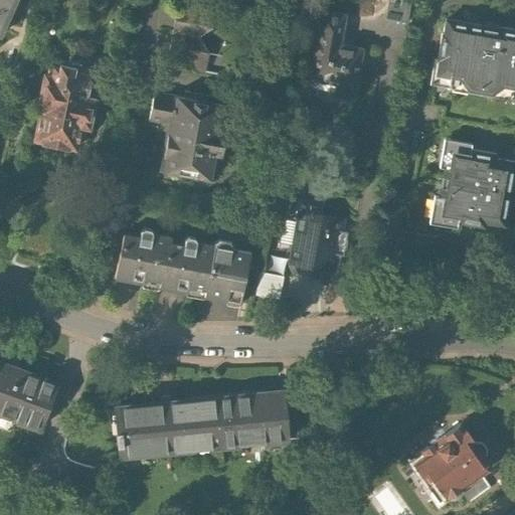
[(0,0),(0,13),(7,16),(13,0),(0,0)]
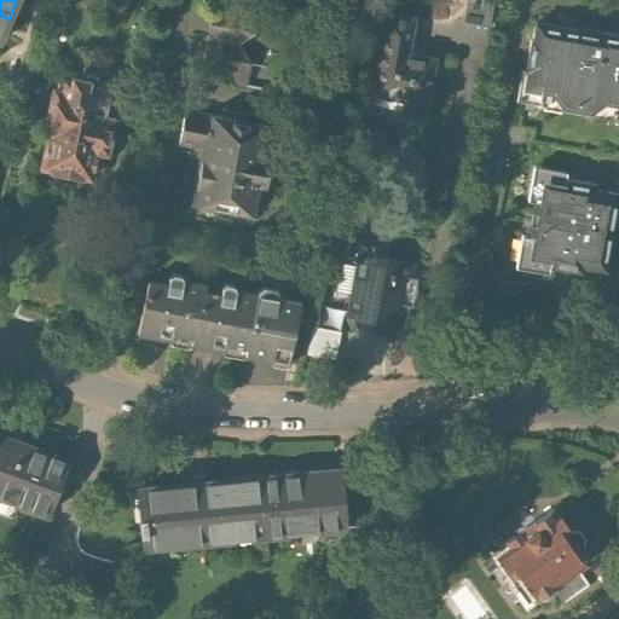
[(414,21),(386,17),(372,98),(403,103),(400,117),(426,121),(435,63),(408,58),(414,21)]
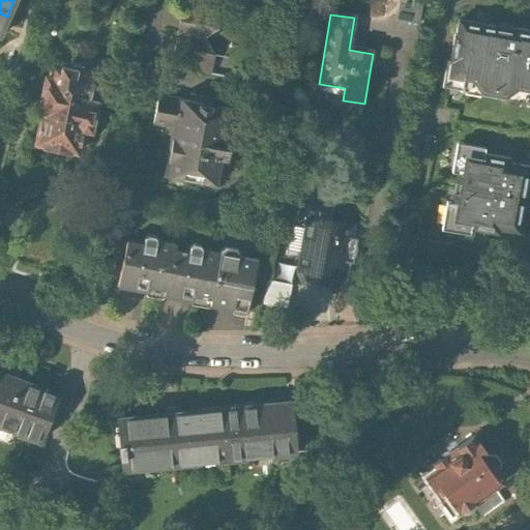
[(529,32),(459,19),(444,89),(529,106),(529,32)]
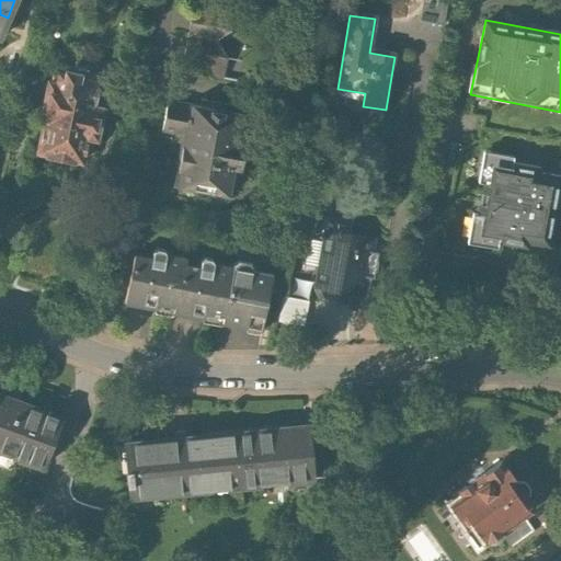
[(231,33),(187,25),(180,69),(224,77),(231,33)]
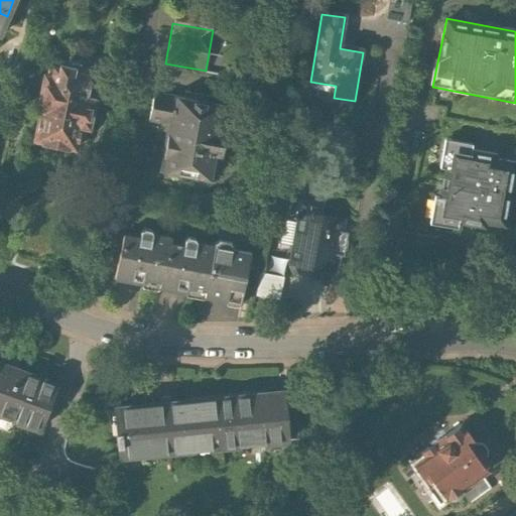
[(37,116),(31,144),(73,153),(78,132),(87,134),(94,103),(82,100),(87,78),(49,70),(47,79),(42,78),(33,115),(37,116)]
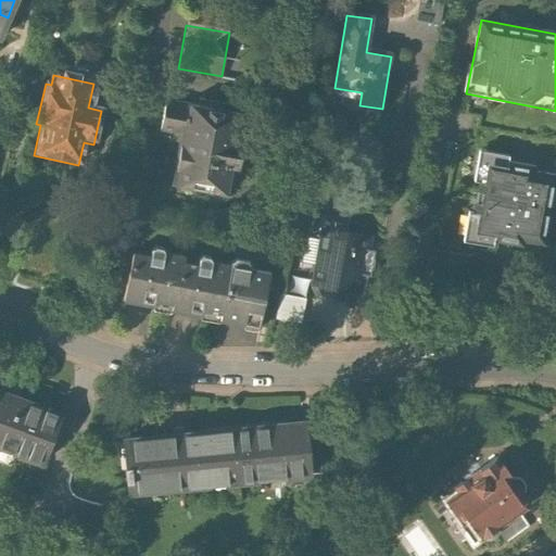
[(185,134),(174,189),(224,199),(240,116),(164,102),(160,129),(185,134)]
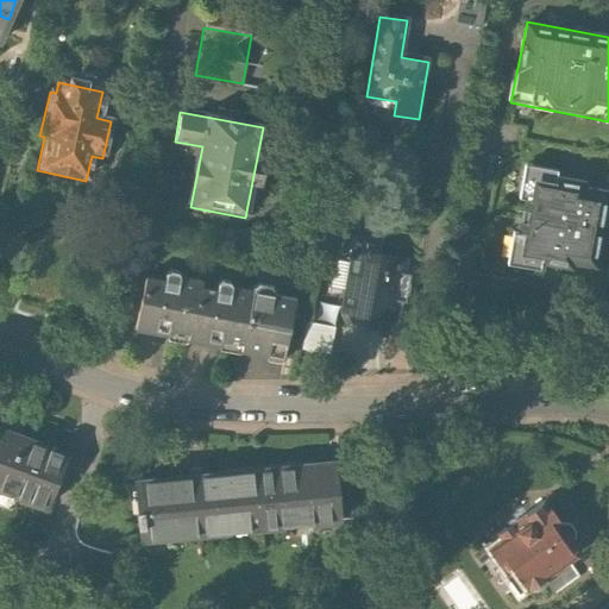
[(558,171),(526,165),(521,199),(526,199),(520,236),(514,236),(508,269),(540,275),(542,268),(571,272),(572,267),(596,271),(608,196),(608,194),(584,190),(585,184),(557,180),(558,171)]
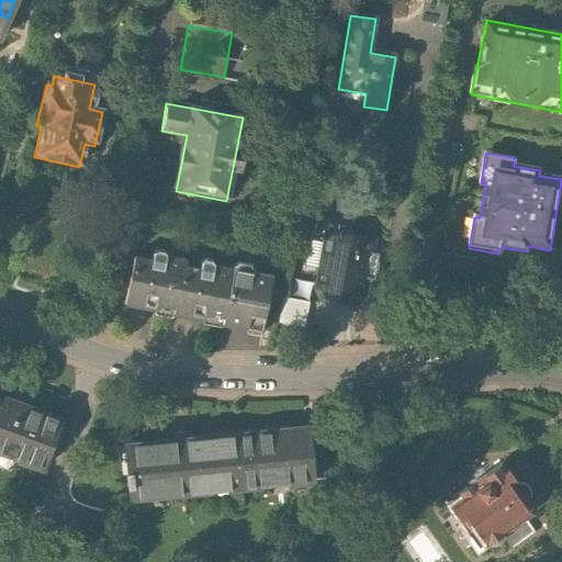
[(375,244),(327,234),(316,291),(364,300),(375,244)]
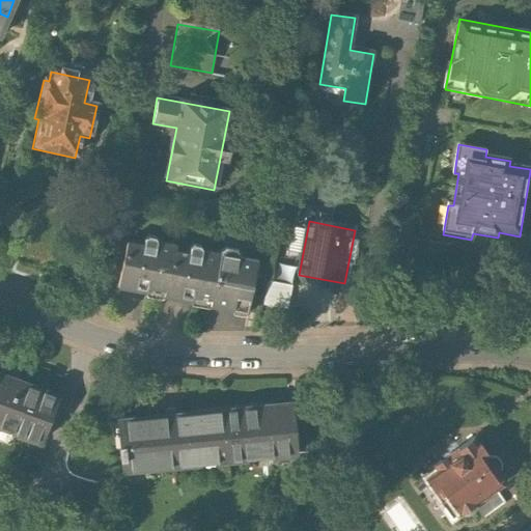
[(144,246),(128,243),(118,289),(165,299),(174,252),(176,246),(145,240),(144,246)]
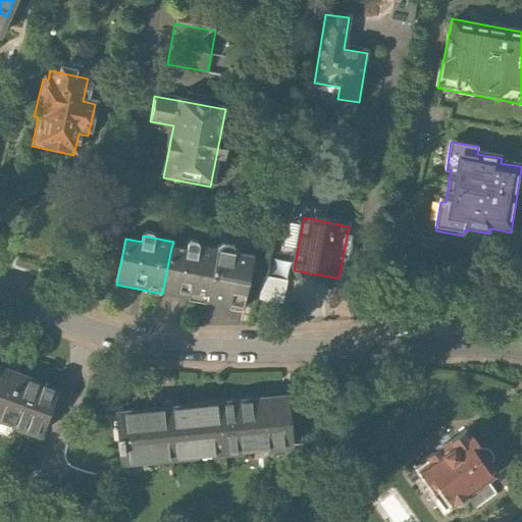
[(188,251),(171,248),(162,294),(205,303),(216,250),(189,244),(188,251)]
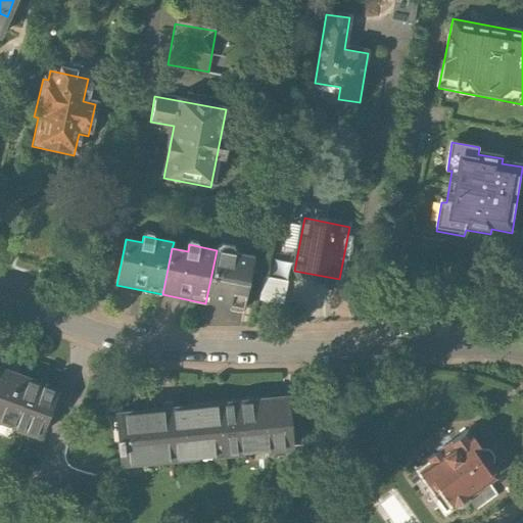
[(254,257),(217,250),(205,303),(243,312),(254,257)]
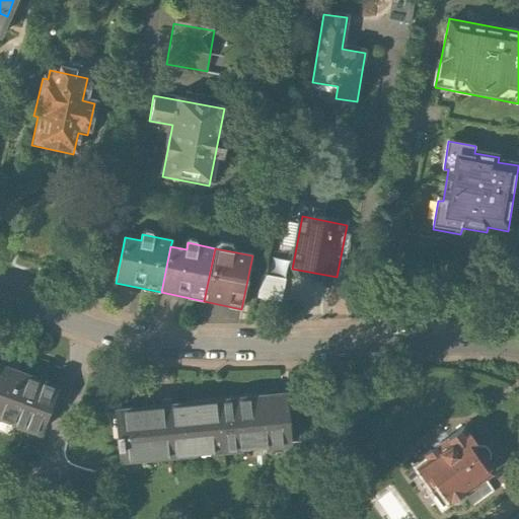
[(58,389),(0,367),(0,421),(40,437),(58,389)]
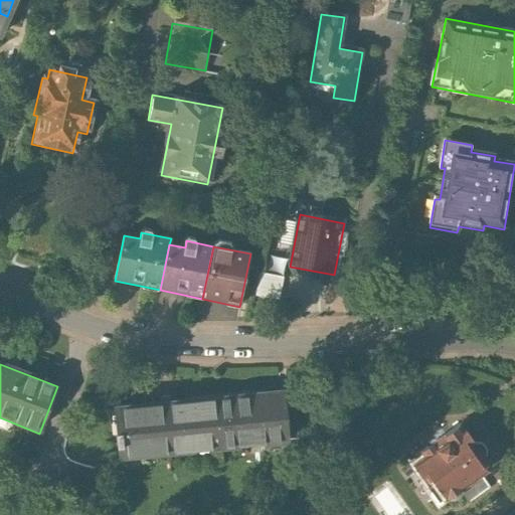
[(284,390),(217,396),(222,450),(289,444),(284,390)]
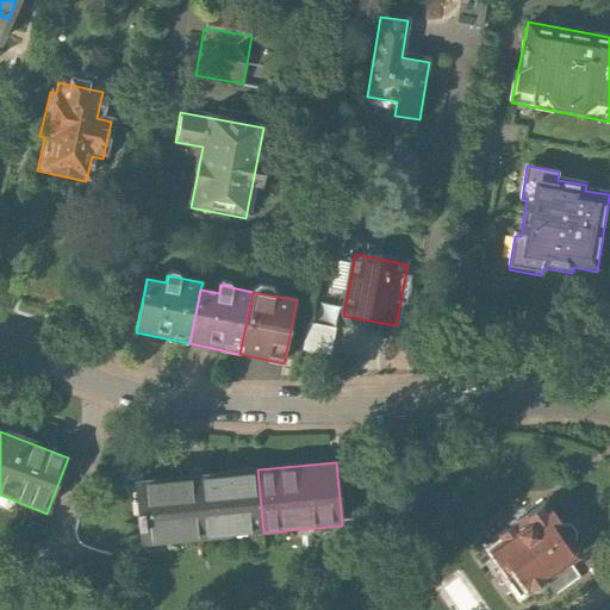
[(139,545),(263,533),(257,470),(134,481),(139,545)]
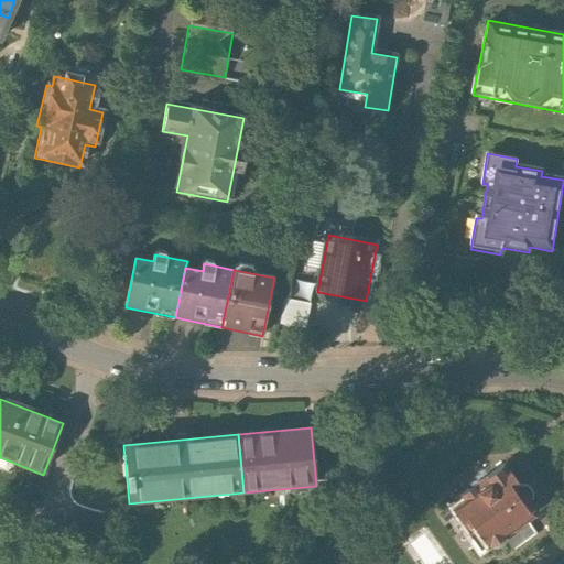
[(467,491),(455,499),(468,520),(476,516),(489,535),(533,507),(501,458),(462,485),(467,491)]
